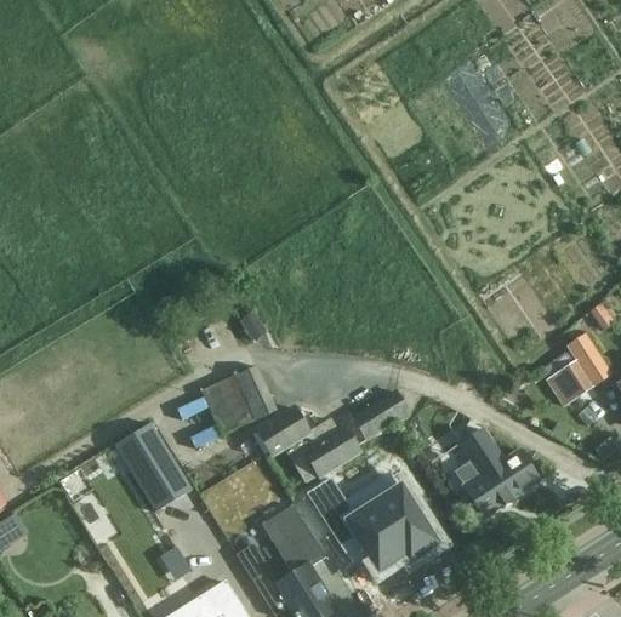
[(602,302),(590,312),(603,330),(615,321),(602,302)]
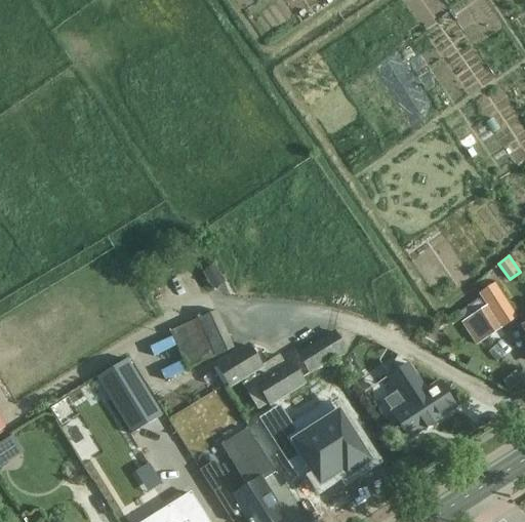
[(226,280),(215,263),(203,270),(212,287),(226,280)]
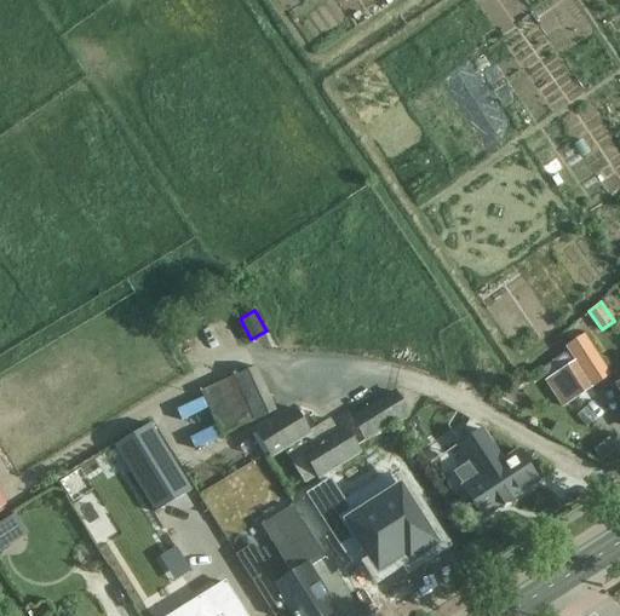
[(591,385),(604,378),(581,341),(569,349),(575,358),(574,358),(591,385)]
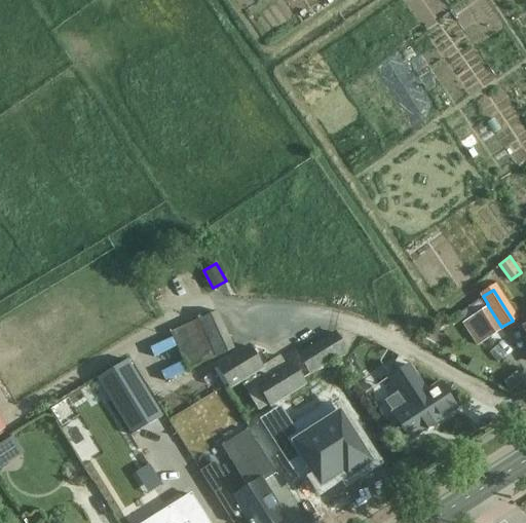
[(488,336),(501,327),(487,304),(474,313),(488,336)]
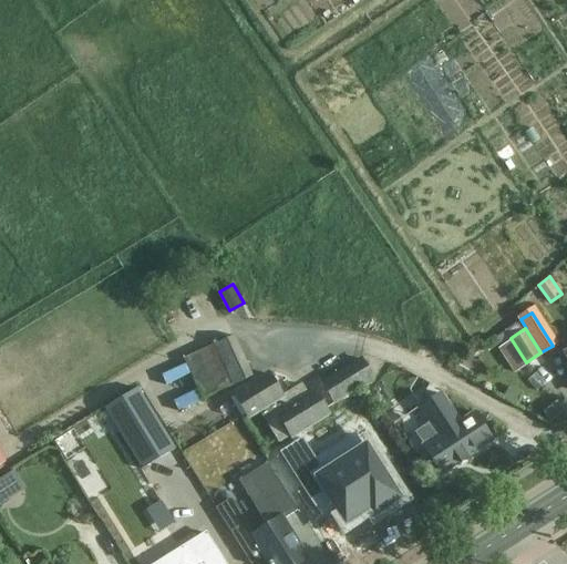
[(234,332),(184,356),(203,396),(230,383),(251,373),(244,355),(235,336),(234,332)]
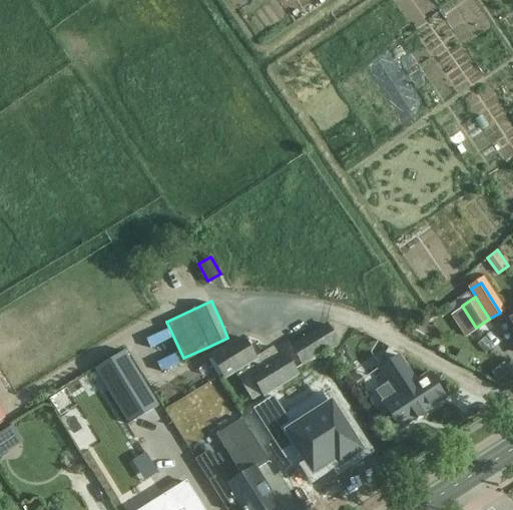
[(305,362),(337,341),(325,323),(293,345),(305,362)]
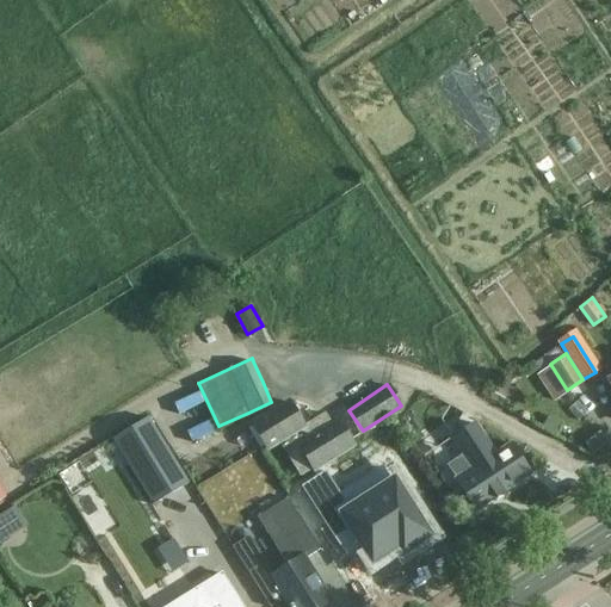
[(576,398),(567,407),(578,419),(587,410),(576,398)]
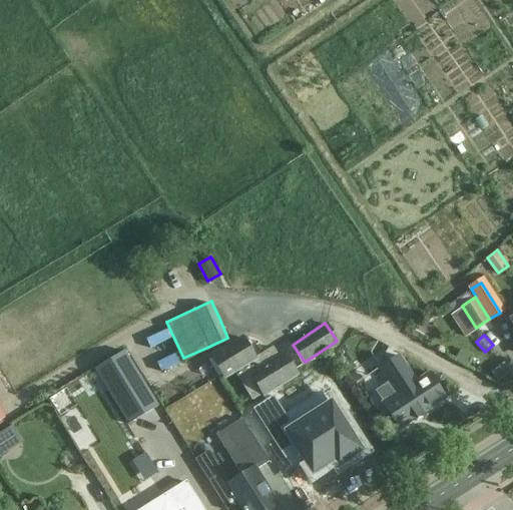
[(212,356),(214,359),(225,376),(235,370),(252,398),(263,392),(263,393),(297,372),(286,354),(280,357),(274,348),(257,358),(243,337),(212,356)]
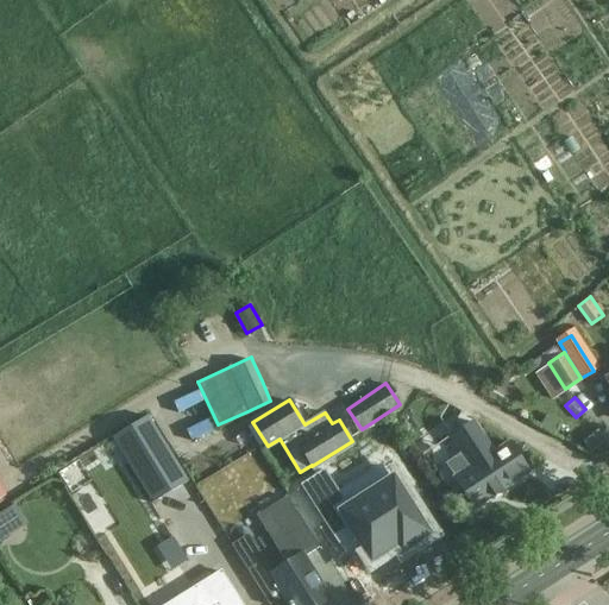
[(149,414),(112,436),(152,502),(189,479),(149,414)]
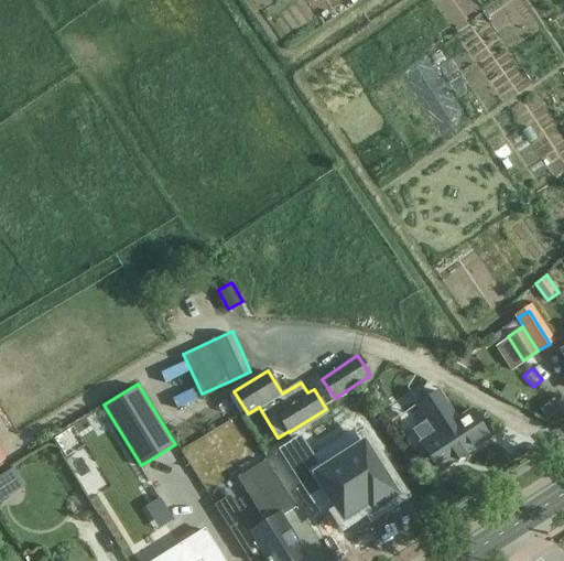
[(416,401),(427,418),(412,428),(422,441),(421,442),(440,470),(489,437),(472,408),(458,417),(440,387),(416,401)]
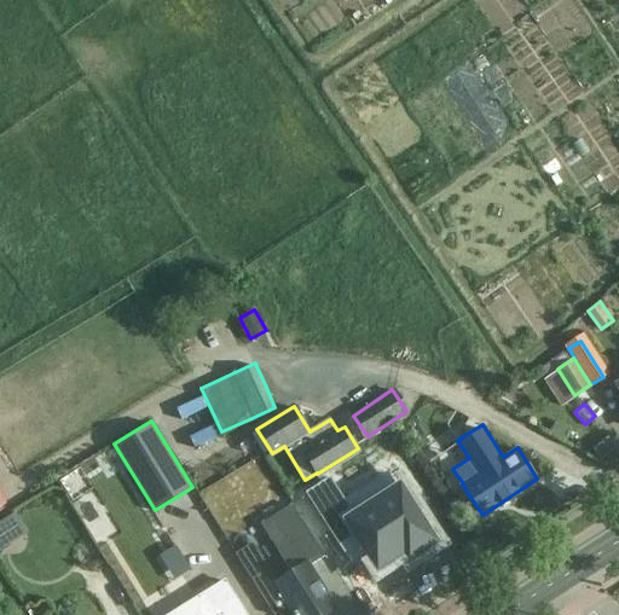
[(609,440),(600,452),(606,457),(615,445),(609,440)]
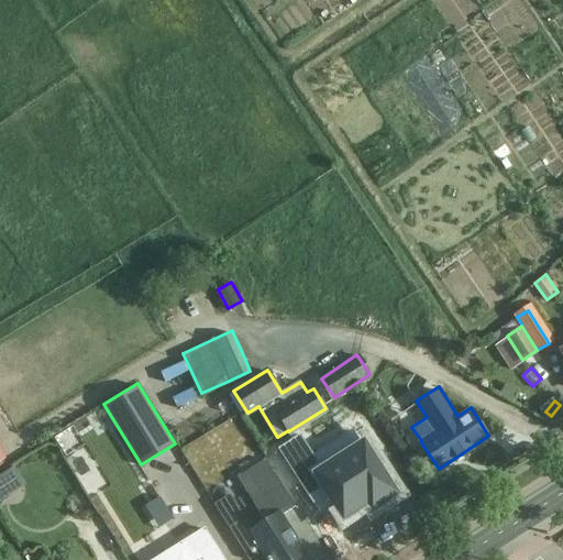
[(105,538),(135,520),(80,419),(50,437),(105,538)]
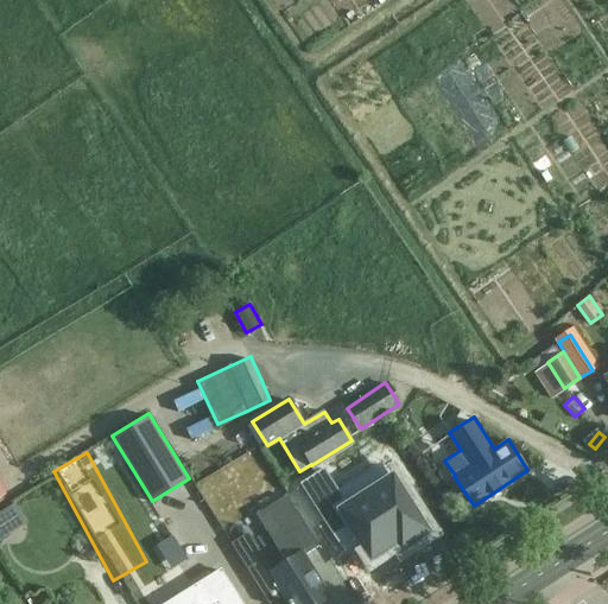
[(342,493),(322,504),(343,539),(356,531),(375,564),(405,546),(410,554),(434,540),(399,482),(353,508),(342,493)]
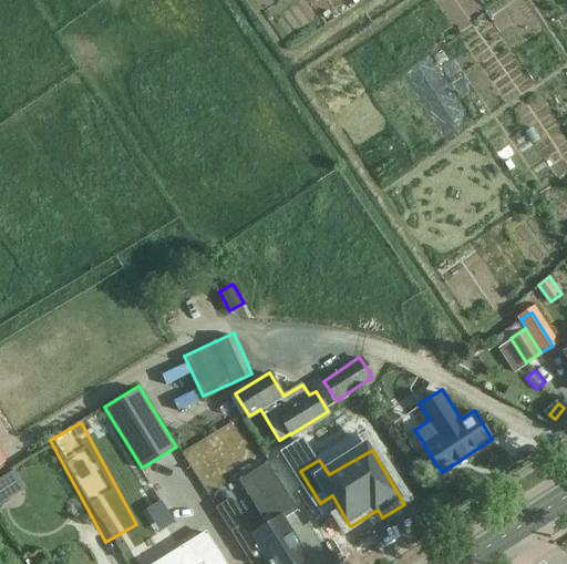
[(253,534),(268,561),(270,563),(292,563),(290,561),(305,553),(282,518),(297,509),(285,490),(267,462),(239,480),(267,525),(253,534)]
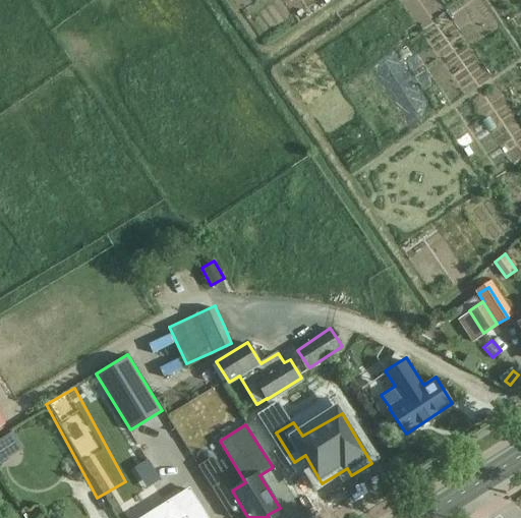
[(0,432),(0,460),(21,446),(7,427),(0,432)]
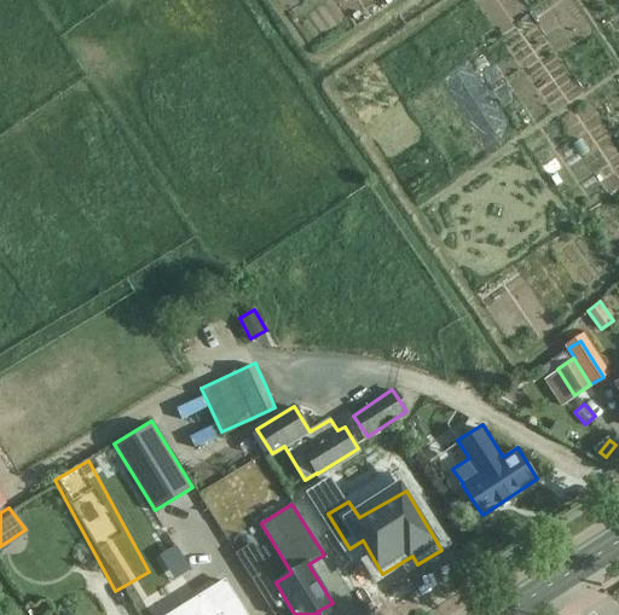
[(248,614),(225,578),(163,614),(248,614)]
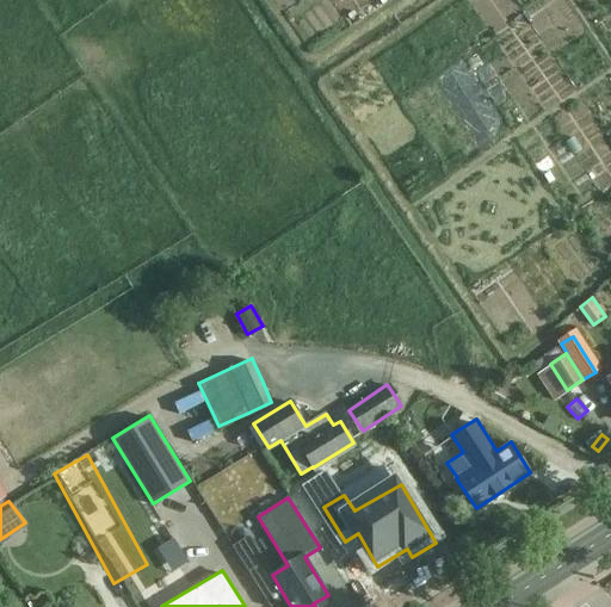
[(282,599),(264,570),(253,577),(271,605),(282,599)]
